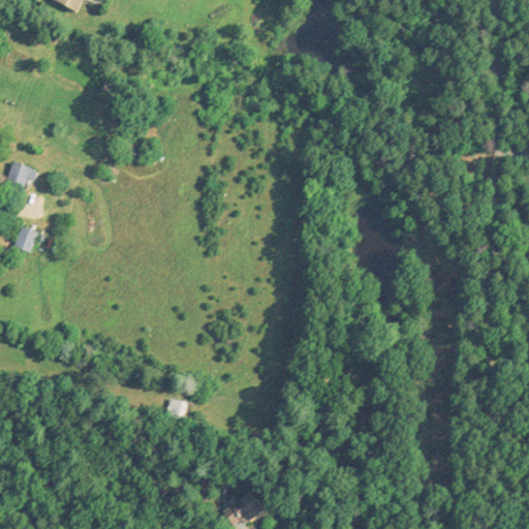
[(58,0),(79,9),(83,0),(58,0)]
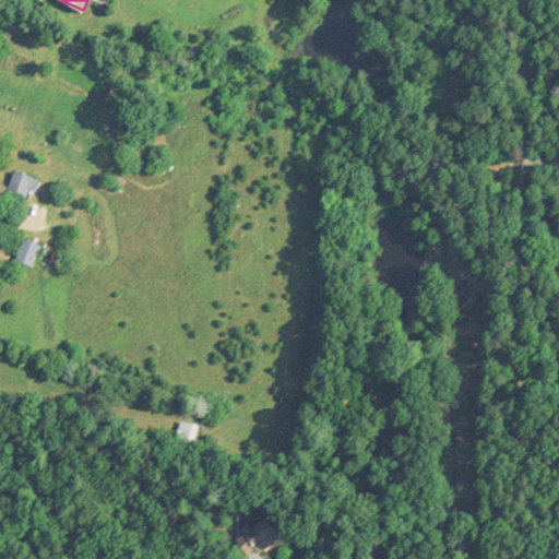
[(142,154),(139,163),(150,167),(155,152),(137,145),(134,152),(142,154)]
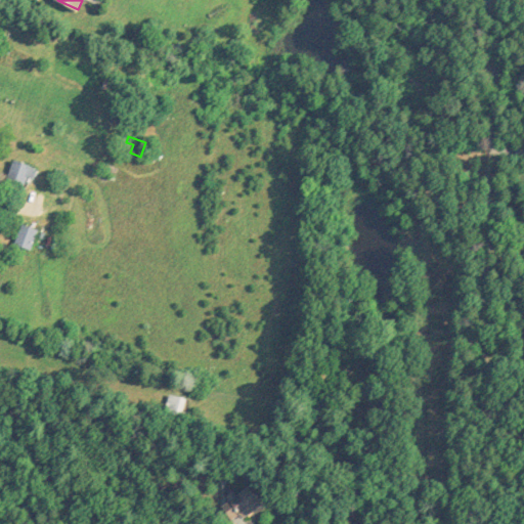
[(36,165),(12,158),(5,180),(29,186),(36,165)]
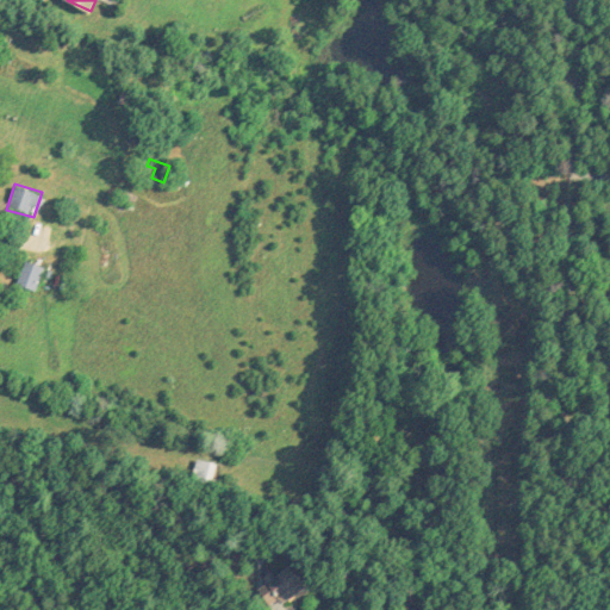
[(44,266),(25,257),(16,281),(35,288),(44,266)]
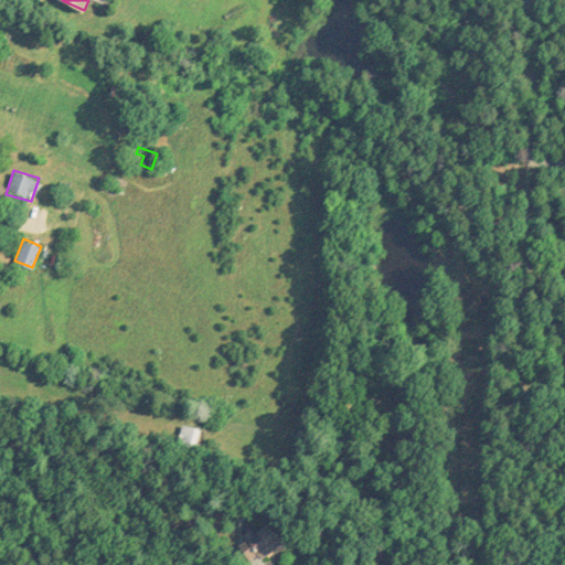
[(194,446),(200,427),(183,422),(177,440),(194,446)]
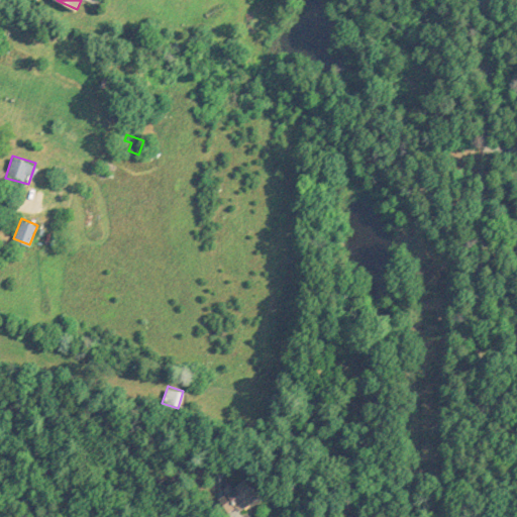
[(259,497),(246,476),(216,493),(228,514),(259,497)]
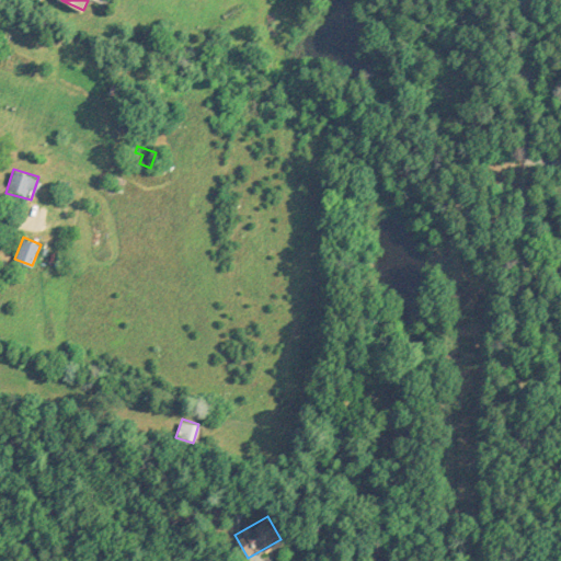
All buildings are outlined.
